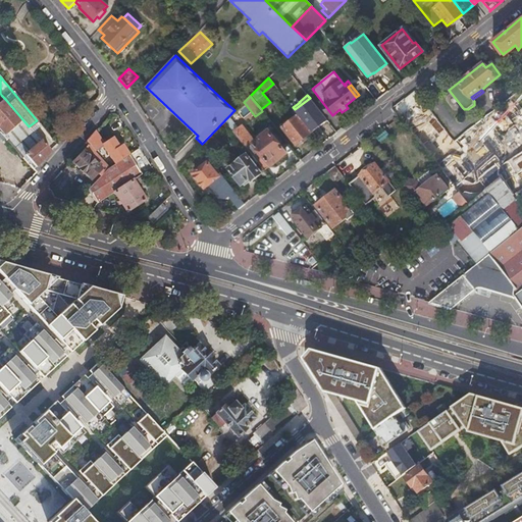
[(298,114),(311,132),(326,119),(310,98),(295,109),(295,110),(298,114)]
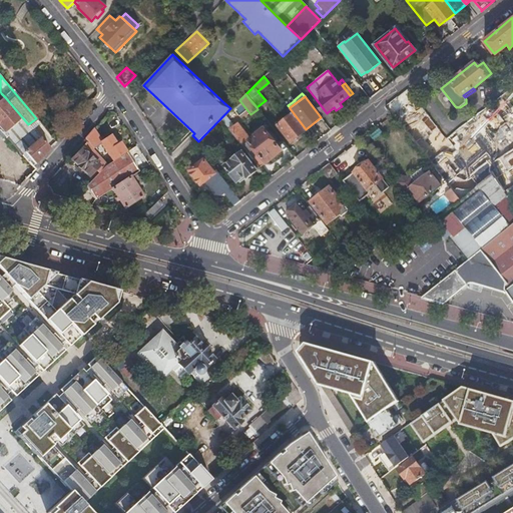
[(0,129),(21,154),(24,151),(39,137),(28,124),(5,97),(0,101),(0,129)]
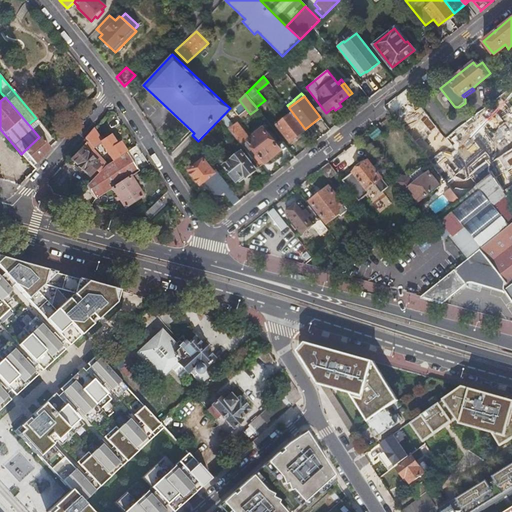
[(290,142),(305,129),(292,112),(289,108),(288,108),(286,110),(289,114),(283,119),(276,125),(290,142)]
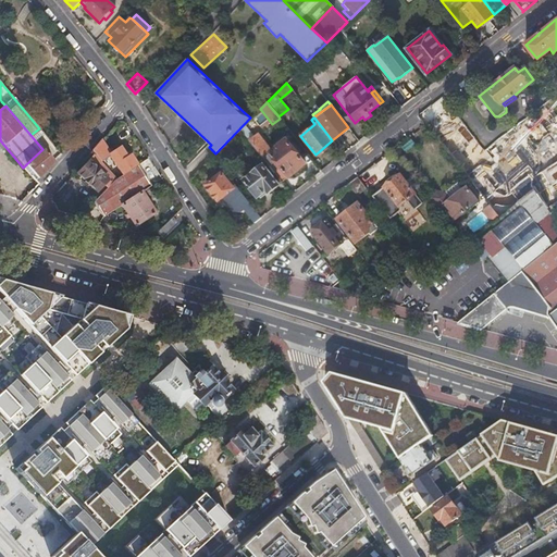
[(244,134),(267,163),(282,182),(305,163),(286,140),(273,151),(259,133),(254,137),(244,125),(242,127),(240,130),(244,134)]
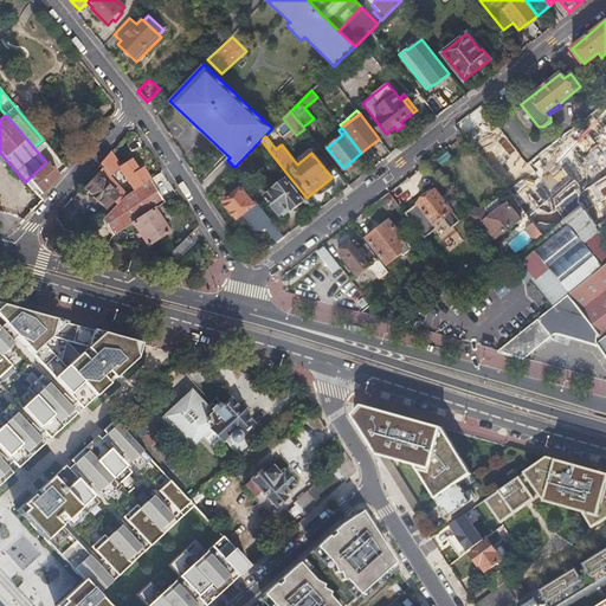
[(0,175),(14,193),(26,182),(25,182),(0,153),(0,175)]
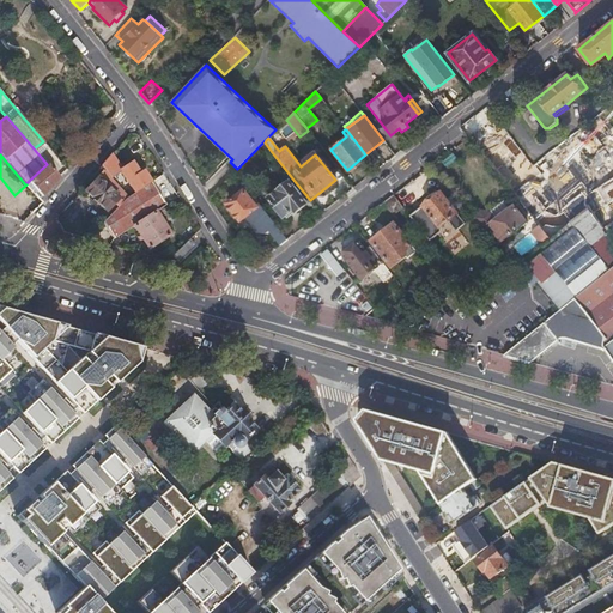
[(110,155),(101,167),(111,177),(120,173),(134,193),(150,182),(143,171),(139,174),(131,163),(123,168),(120,170),(119,167),(110,155)]
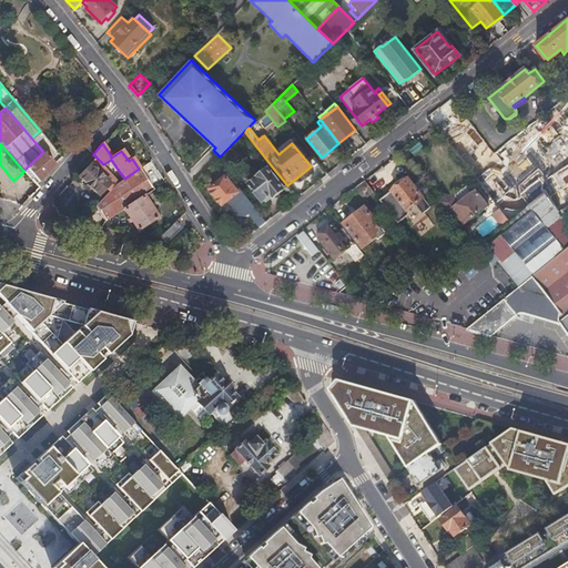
[(409,153),(405,148),(398,153),(404,160),(408,156),(409,153)]
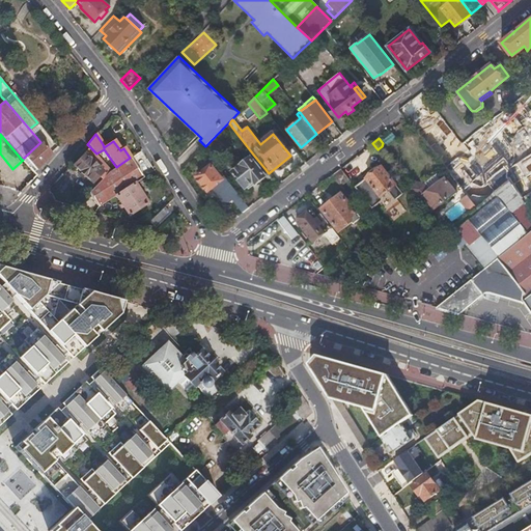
[(40,142),(25,157),(35,169),(46,159),(51,154),(40,142)]
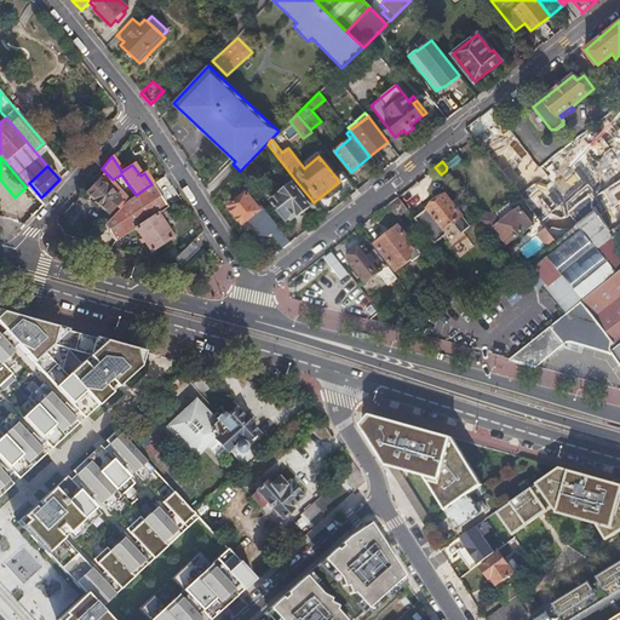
[(85,194),(107,213),(120,200),(113,194),(119,188),(104,173),(85,194)]
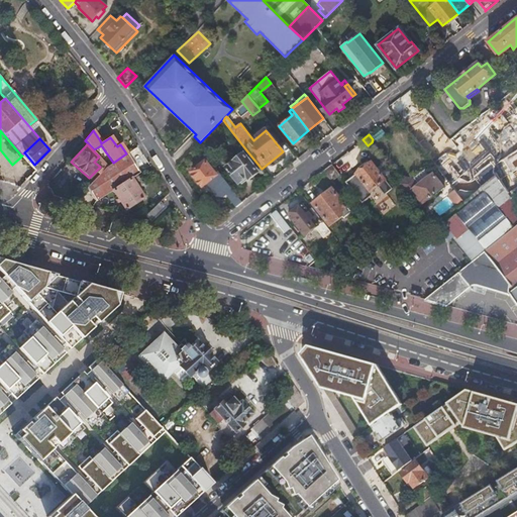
[(516,149),(490,168),(495,174),(511,199),(516,194),(516,149)]
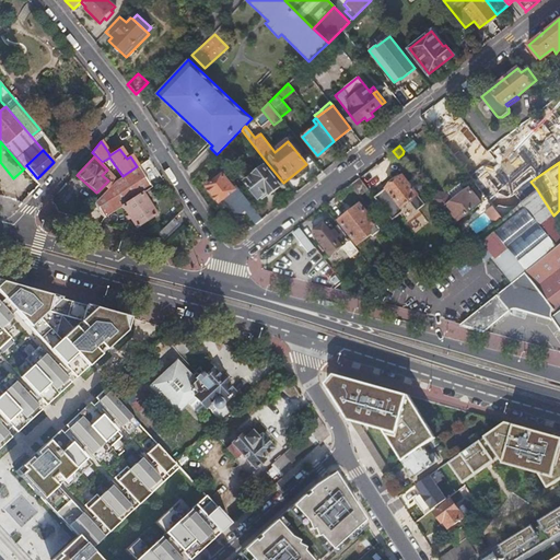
[(282,189),(286,186),(283,183),(268,164),(265,166),(245,182),(258,199),(268,191),(270,194),(280,186),(282,189)]
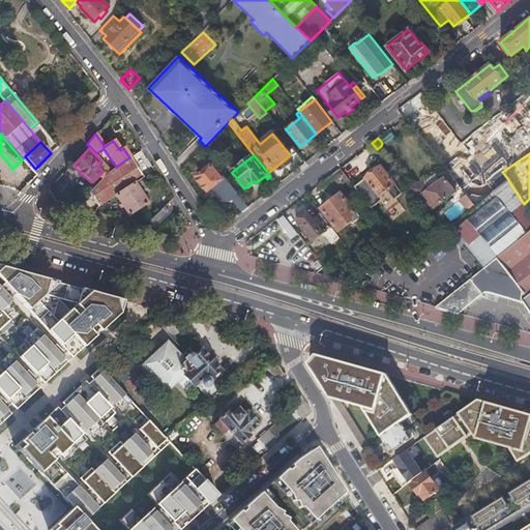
[(115,196),(134,183),(143,177),(129,157),(116,167),(111,171),(110,170),(88,193),(97,207),(115,196)]
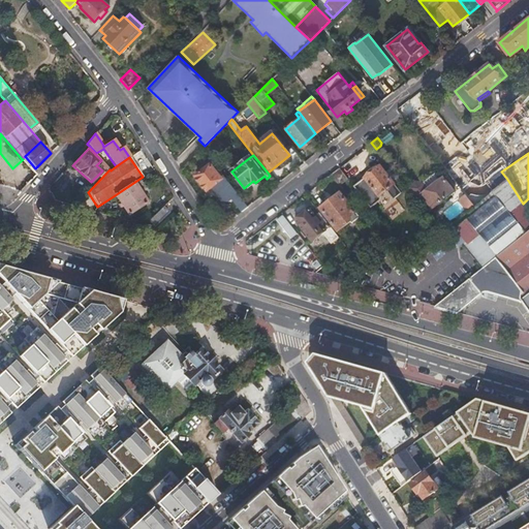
[(353,185),(377,166),(374,163),(351,181),(353,185)]
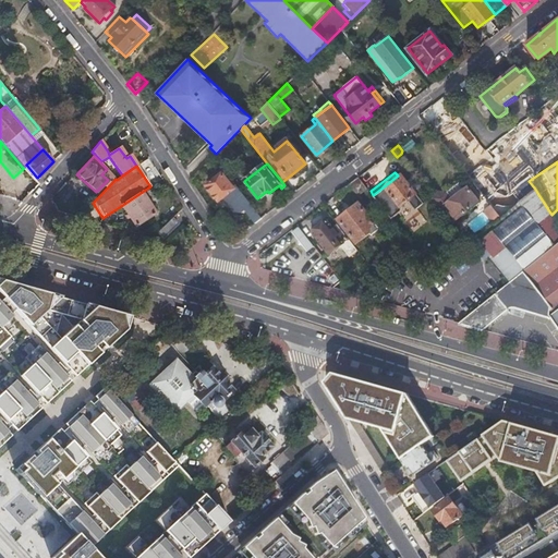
[(233,190),(221,173),(206,185),(219,201),(233,190)]
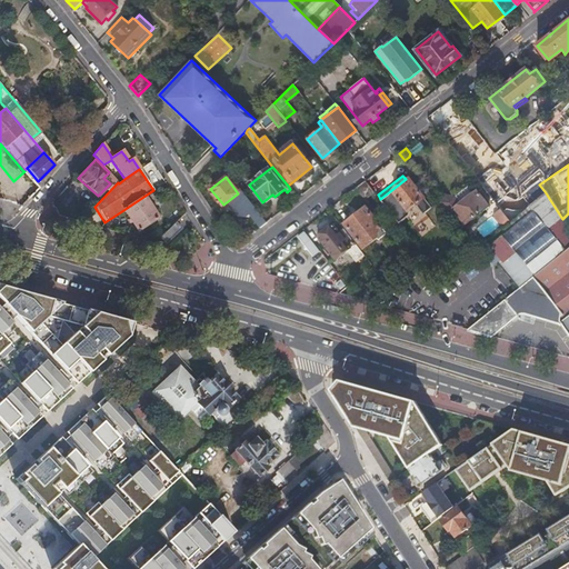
[(408,178),(406,179),(380,199),(379,199),(398,222),(406,217),(408,215),(408,210),(416,205),(422,213),(422,212),(430,207),(408,178)]
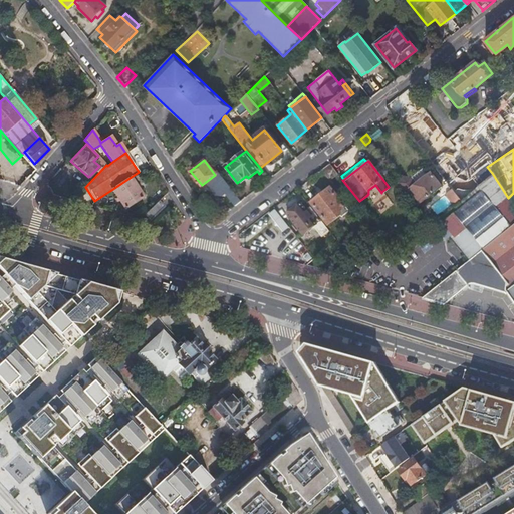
[(14,173),(22,183),(26,178),(35,169),(32,166),(32,167),(29,163),(19,172),(17,170),(14,173)]
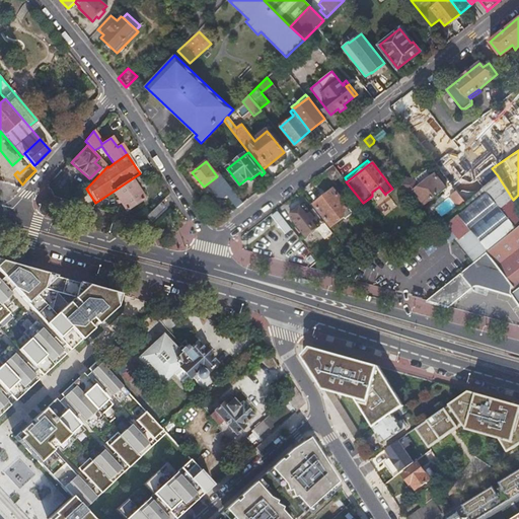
[(341,175),(332,165),(324,171),(332,181),(341,175)]
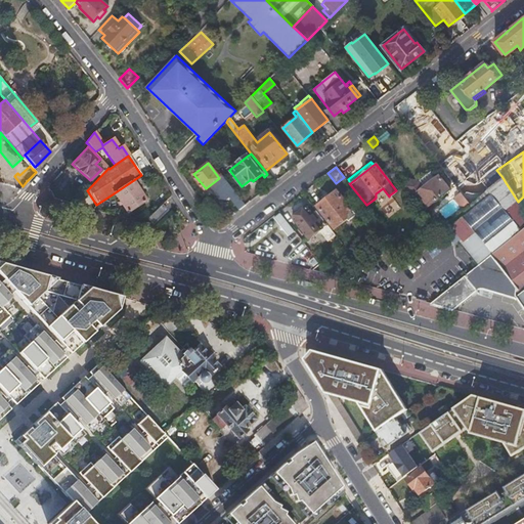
[(19,189),(23,186),(14,176),(10,182),(12,183),(11,186),(19,189)]
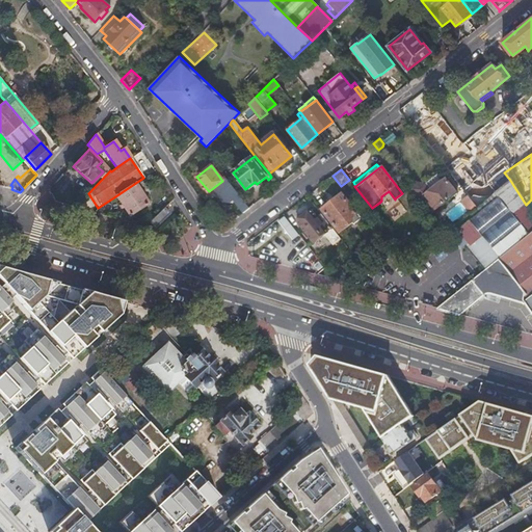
[(418,182),(408,189),(423,208),(428,204),(434,211),(456,194),(445,179),(430,190),(426,184),(418,182)]
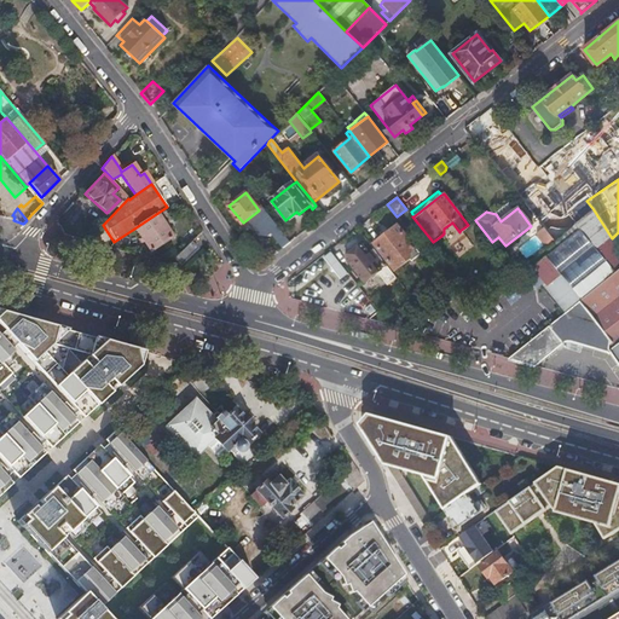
[(618,247),(612,238),(593,208),(573,225),(554,241),(522,268),(533,279),(532,281),(532,283),(533,284),(533,285),(534,287),(536,287),(538,287),(539,287),(544,283),(567,311),(618,268),(618,247)]
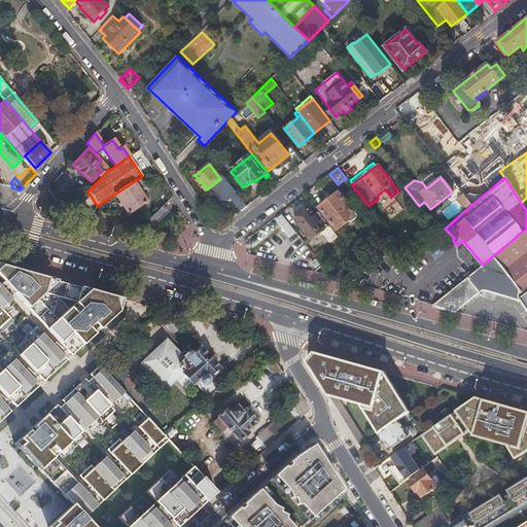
[(145,201),(133,182),(114,195),(128,213),(145,201)]
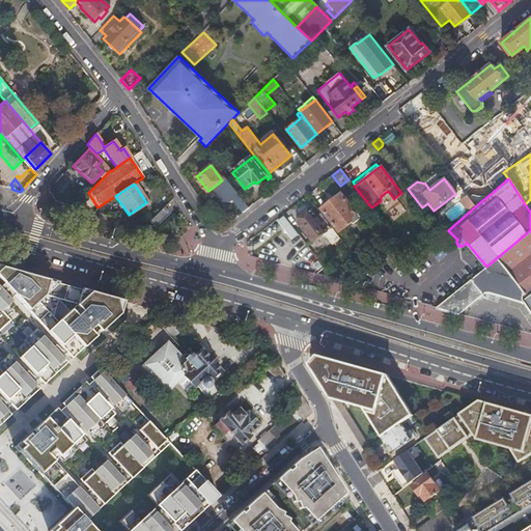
[(396,200),(394,198),(394,199),(388,191),(381,196),(381,200),(379,202),(384,210),(396,200)]
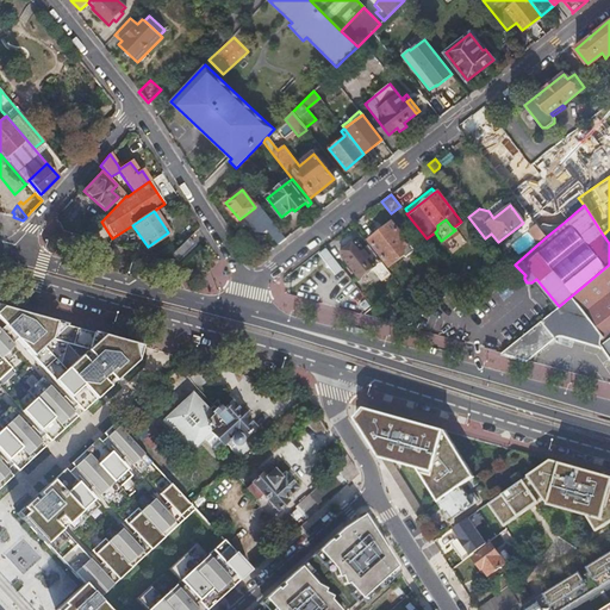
[(105,243),(112,238),(101,222),(86,238),(105,243)]
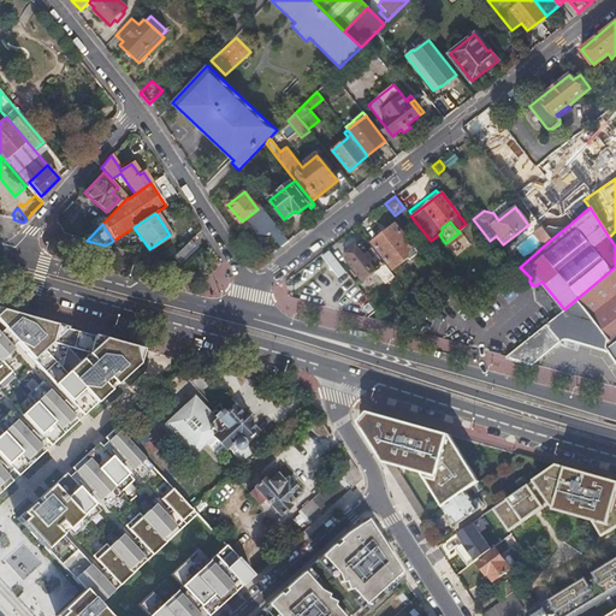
[(396,224),(372,243),(394,270),(409,256),(406,254),(414,247),(396,224)]
